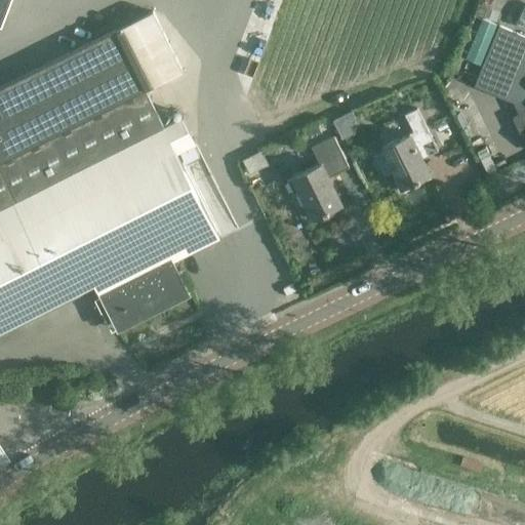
[(0,0),(0,22),(2,23),(10,0),(0,0)]
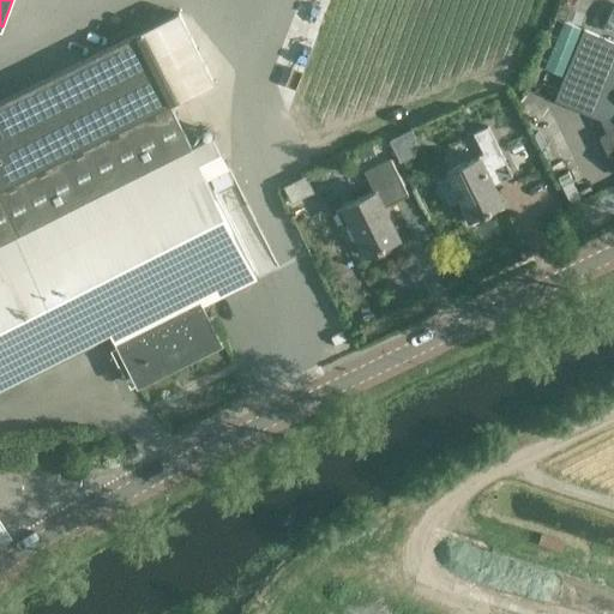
[(564,73),(583,25),(564,18),(546,66),(564,73)]
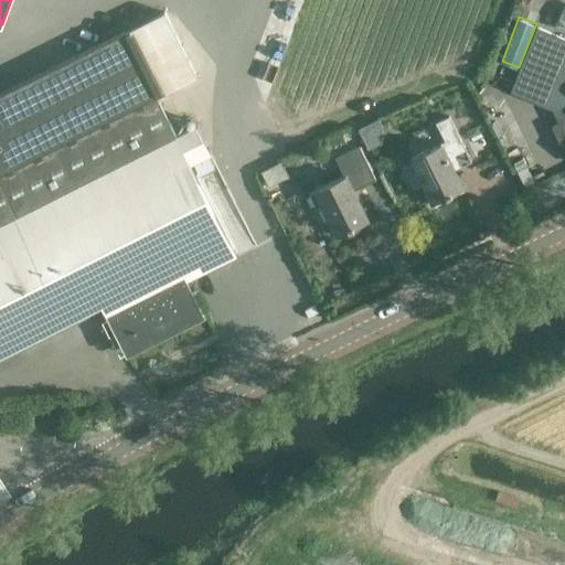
[(564,39),(536,27),(510,92),(521,96),(521,97),(553,110),(558,123),(551,127),(558,142),(564,139),(564,39)]
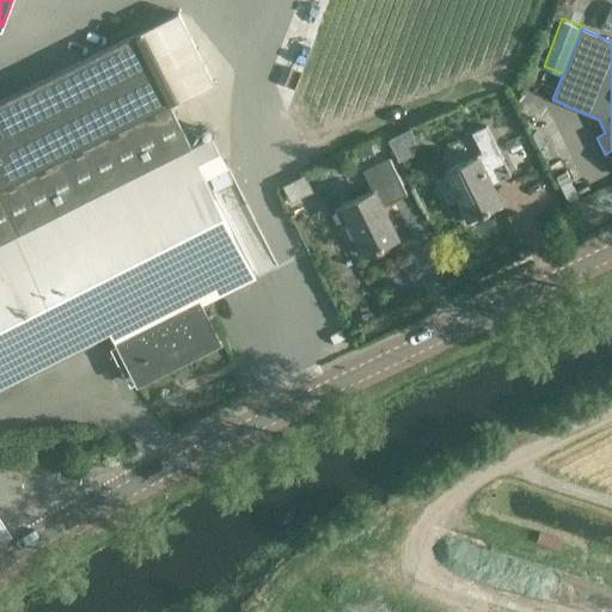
[(135,34),(0,101),(0,188),(170,103),(135,34)]
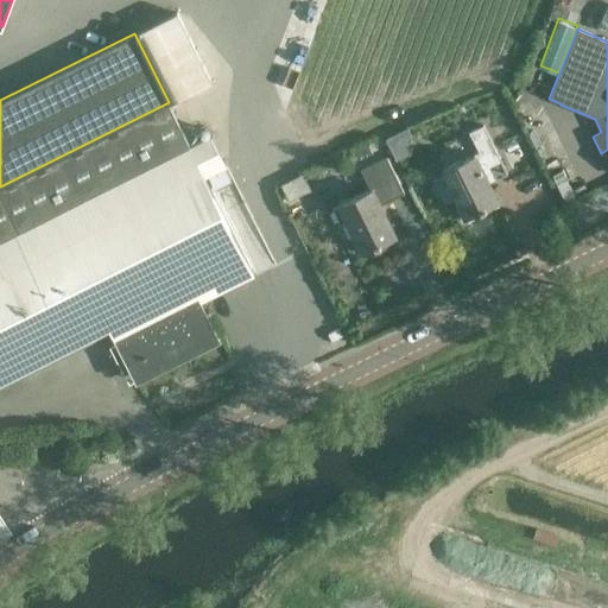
[(483,170),(495,164),(500,162),(482,125),(468,132),(479,152),(476,153),(476,152),(441,170),(464,219),(499,201),(483,170)]
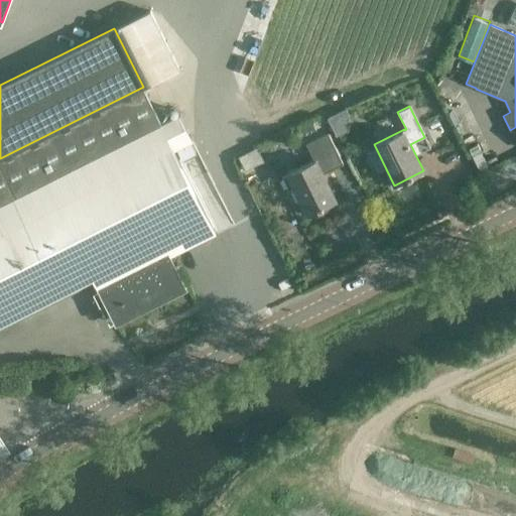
[(328,115),(335,134),(355,126),(347,107),(328,115)]
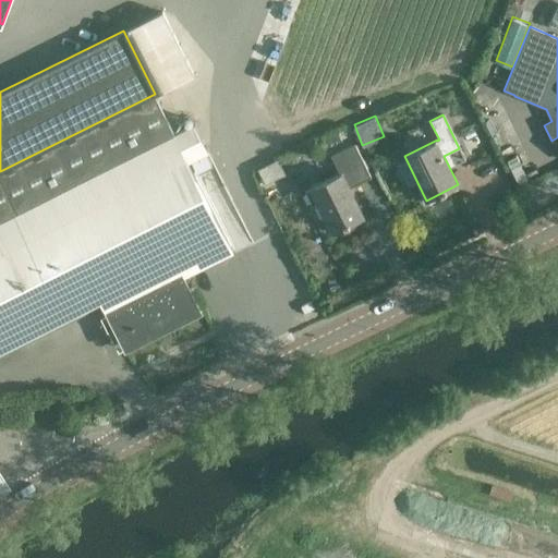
[(195,125),(0,222),(0,350),(100,300),(110,322),(118,317),(133,346),(149,337),(147,334),(199,307),(190,289),(187,274),(233,250),(187,158),(207,148),(195,125)]
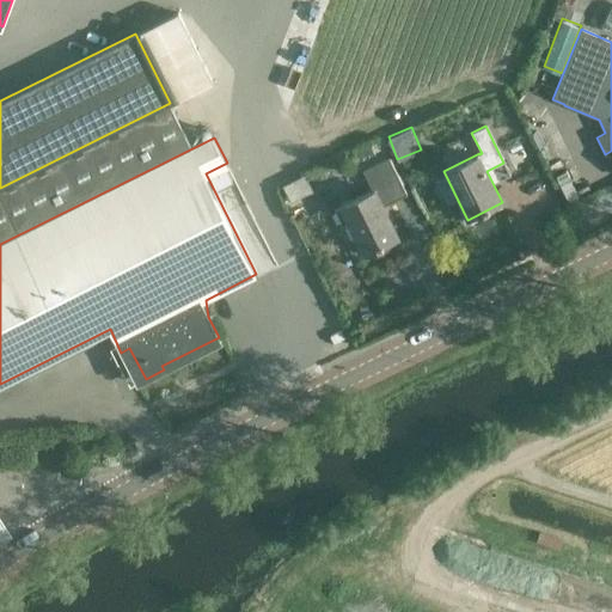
[(335,208),(343,225),(348,222),(363,254),(398,238),(383,206),(408,194),(390,158),(365,170),(373,189),(335,208)]
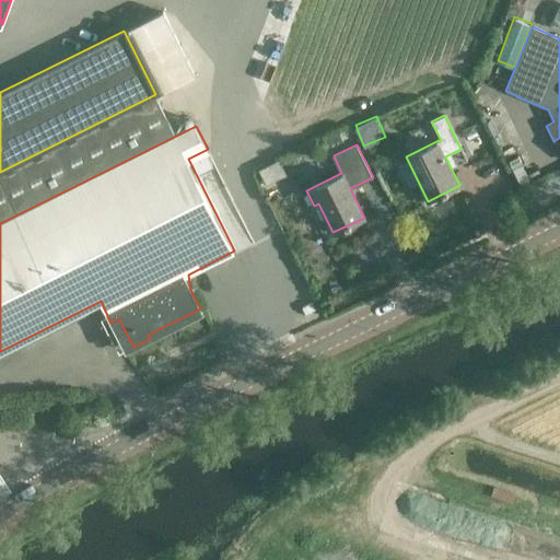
[(393,264),(395,277),(411,273),(409,261),(393,264)]
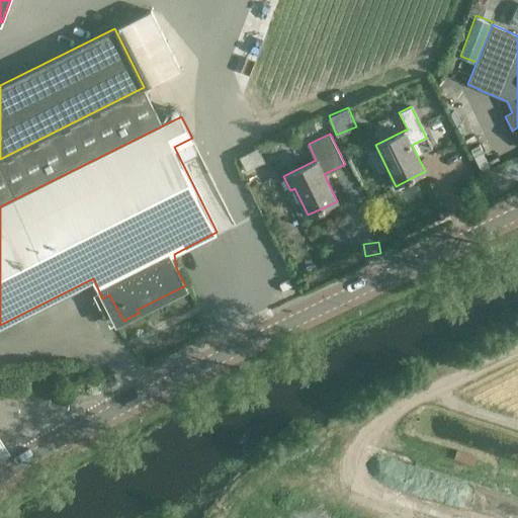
[(0,460),(9,455),(0,440),(0,460)]
